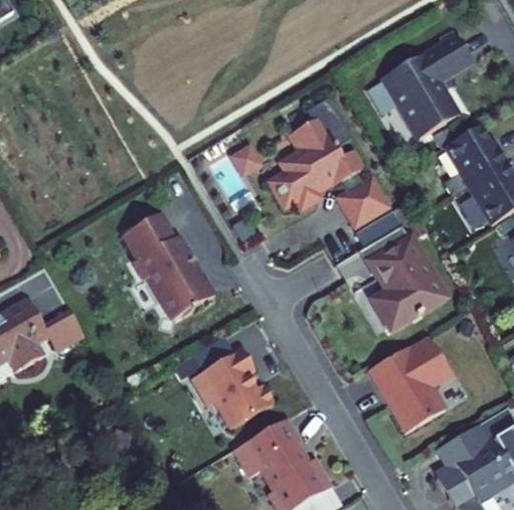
[(0,0),(0,16),(10,11),(5,0),(0,0)]
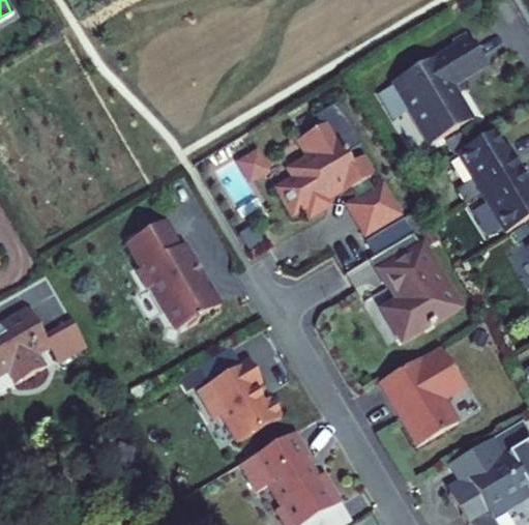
[(391,80),(429,143),(473,116),(453,83),(487,63),(469,34),(391,80)]
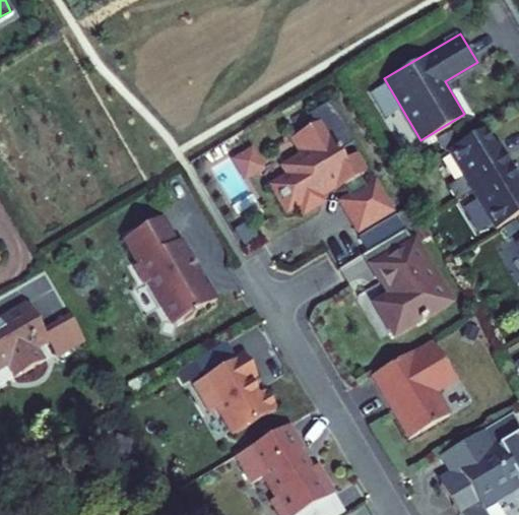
[(320,118),(294,133),(305,151),(283,164),(288,173),(277,180),(275,188),(286,208),(299,201),(304,209),(323,198),(318,189),(331,181),(335,183),(341,179),(350,194),(343,198),(360,226),(390,208),(373,180),(367,184),(360,173),(364,171),(352,152),(343,157),(320,118)]
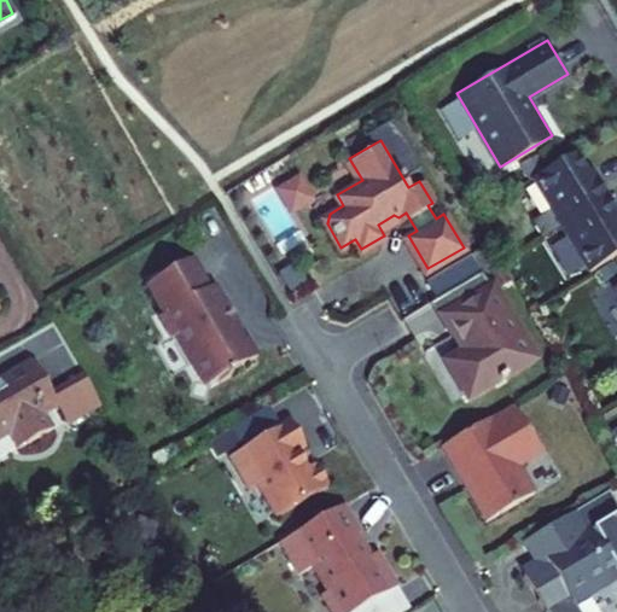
[(575,151),(533,175),(560,222),(609,194),(598,178),(593,181),(586,169),(575,151)]
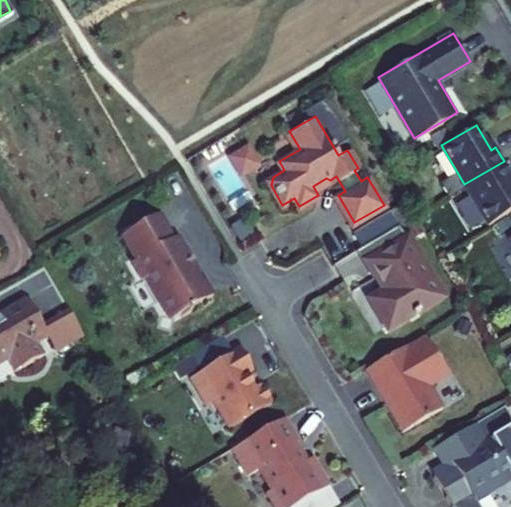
[(490,137),(485,140),(491,150),(495,147),(490,137)]
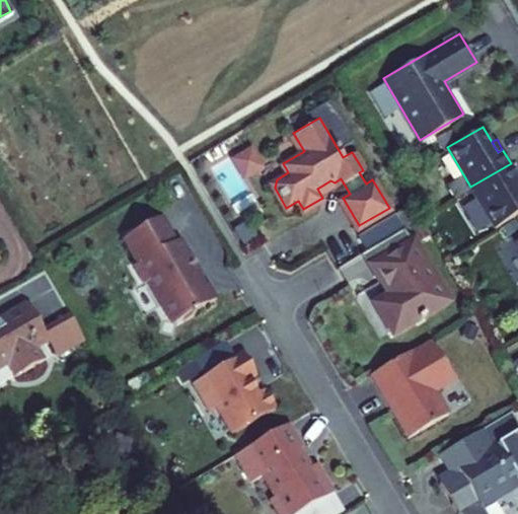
[(511,163),(470,187),(494,226),(517,212),(517,186),(514,179),(517,177),(517,174),(511,163)]
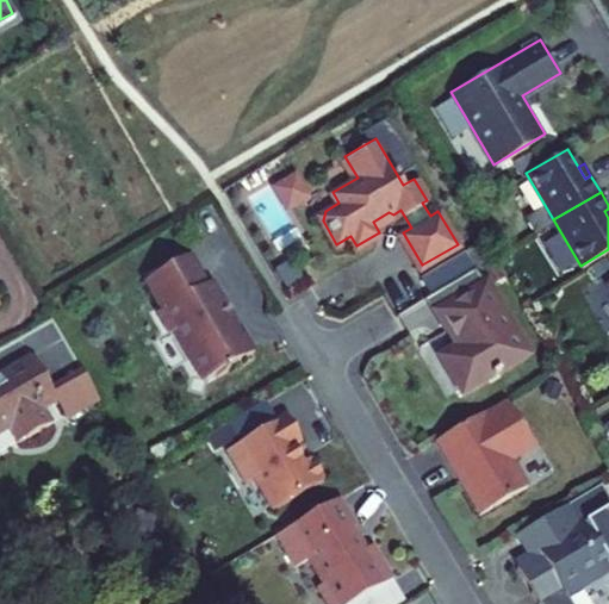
[(227,365),(254,348),(244,331),(241,334),(209,280),(205,282),(188,253),(144,279),(162,307),(157,311),(167,329),(175,330),(200,372),(210,374),(216,371),(217,374),(228,367),(227,365)]
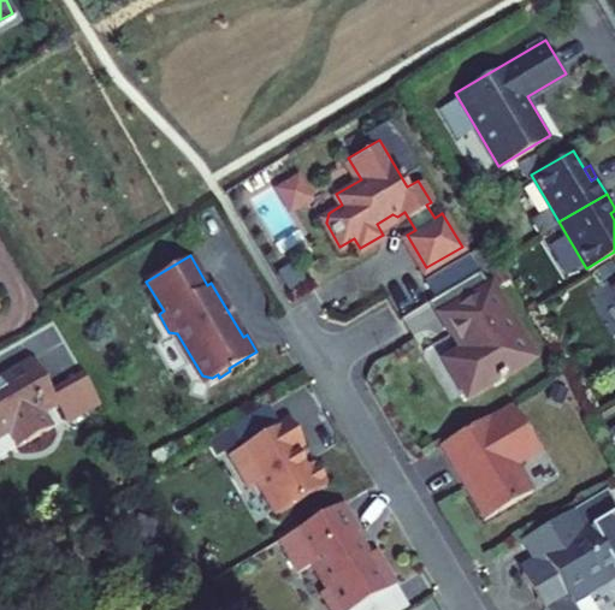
[(480,268),(454,284),(463,298),(442,312),(453,330),(463,347),(445,357),(467,394),(531,355),(480,268)]
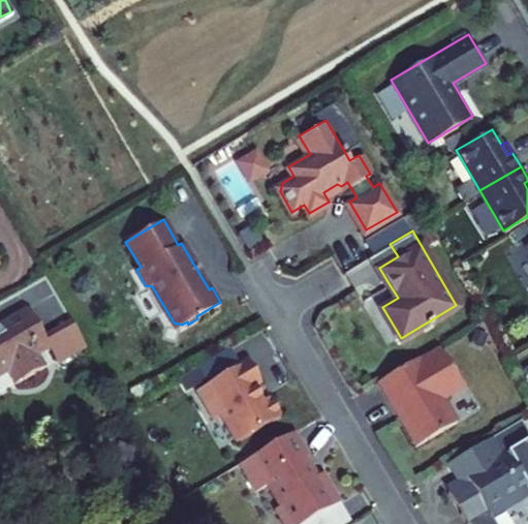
[(384,285),(389,283),(379,268),(398,256),(390,244),(368,256),(384,285)]
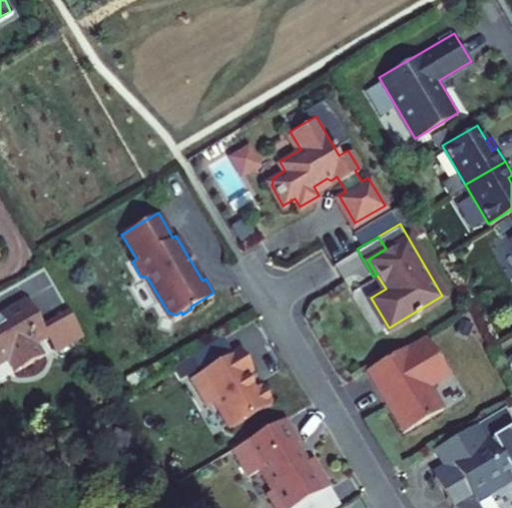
[(0,361),(7,357),(15,369),(44,353),(37,341),(31,330),(41,323),(26,297),(0,311),(0,361)]
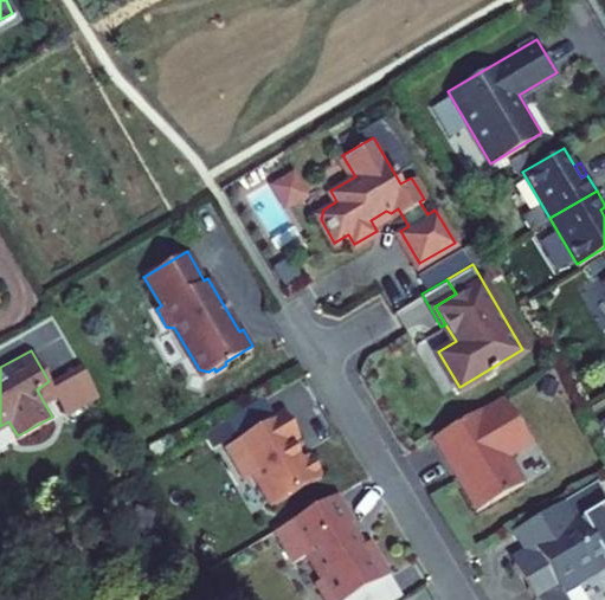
[(82,362),(49,381),(57,395),(66,412),(100,394),(82,362)]
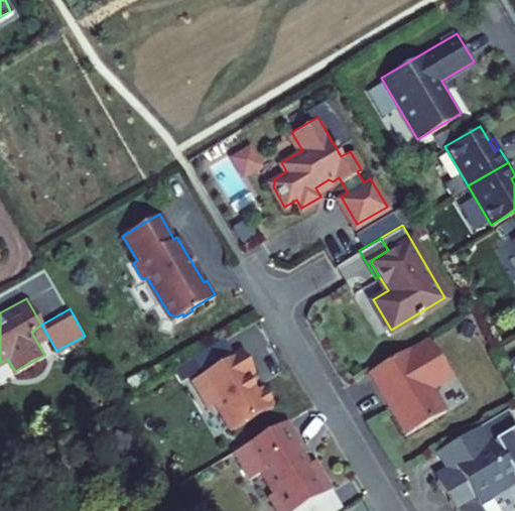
[(48,337),(41,325),(31,332),(37,343),(48,337)]
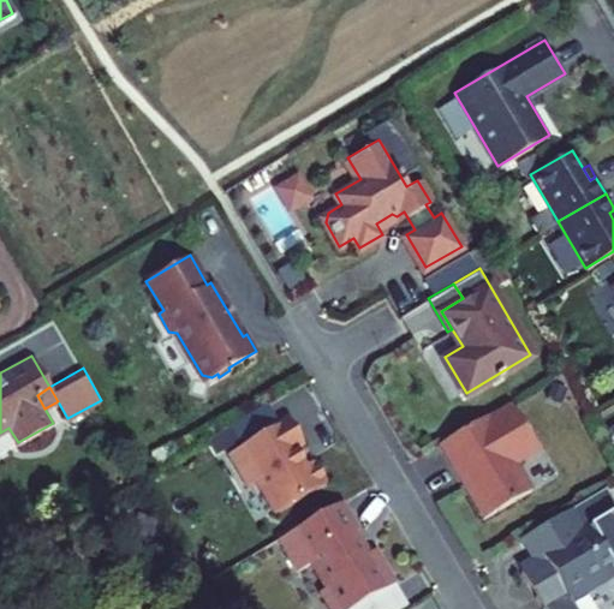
[(511,399),(494,409),(499,416),(516,406),(511,399)]
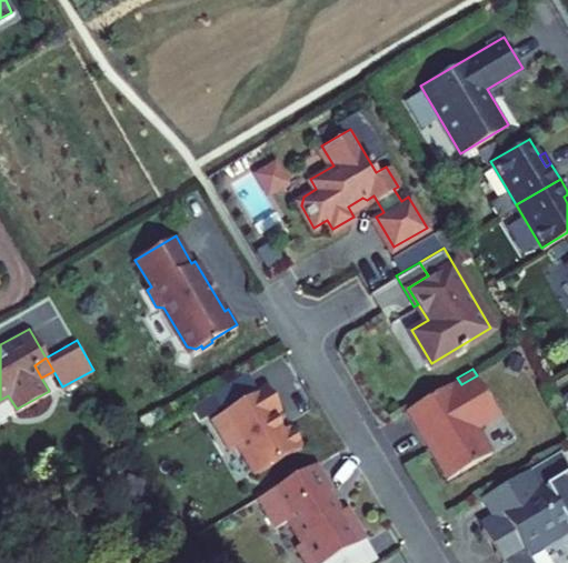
[(457,378),(407,408),(419,429),(424,426),(435,443),(429,446),(447,476),(491,450),(477,425),(499,413),(477,375),(461,384),(457,378)]
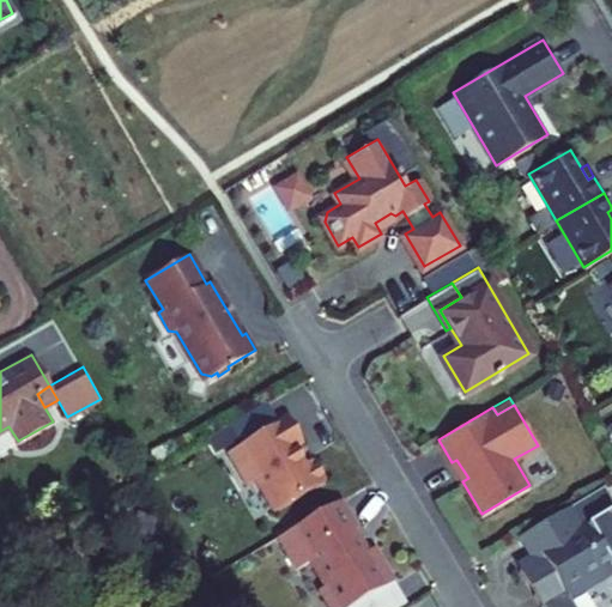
[(288,414),(228,450),(247,483),(255,478),(274,509),(327,478),(313,455),(304,460),(295,444),(302,439),(288,414)]
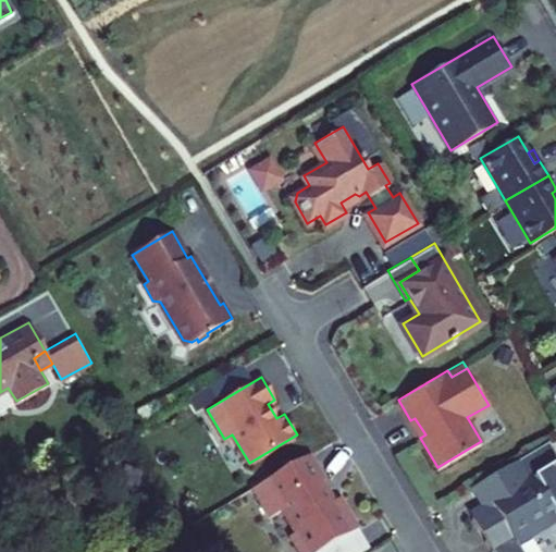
[(415,418),(410,420),(420,438),(425,434),(415,418)]
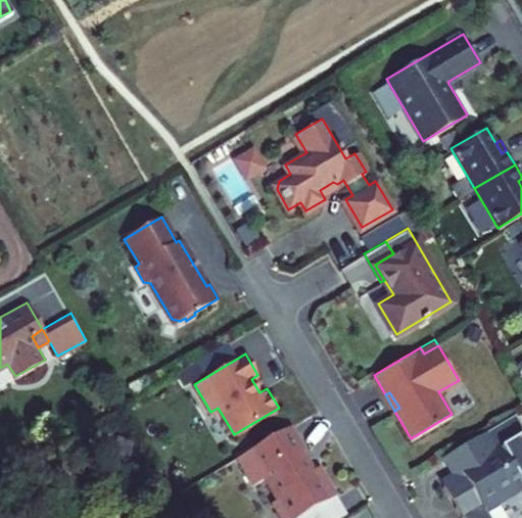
[(317,466),(313,468),(301,450),(305,448),(291,424),(236,457),(252,483),(264,477),(276,499),(272,501),(281,517),(294,517),(336,493),(321,468),(317,466)]
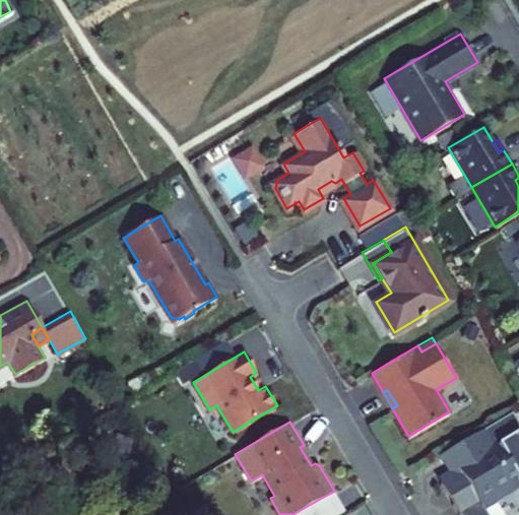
[(493,444),(483,427),(440,453),(450,471),(442,476),(441,481),(446,491),(450,490),(455,496),(456,500),(453,502),(460,514),(487,514),(481,504),(517,480),(518,484),(518,430),(493,444)]
